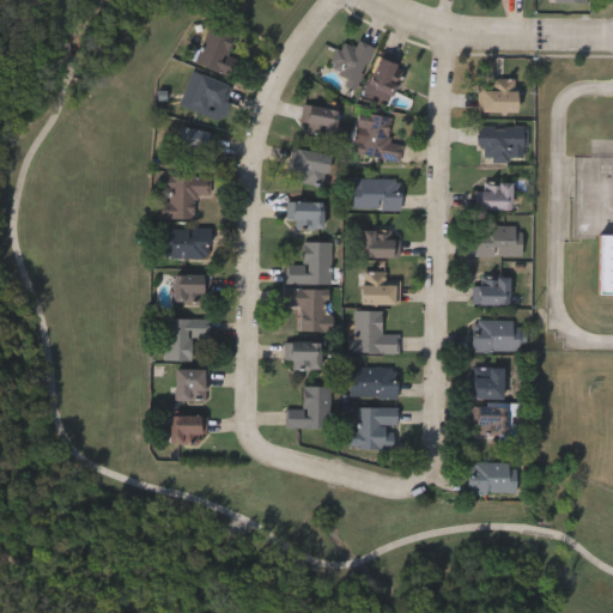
[(238,34),(224,72),(196,61),(211,23),(238,34)]
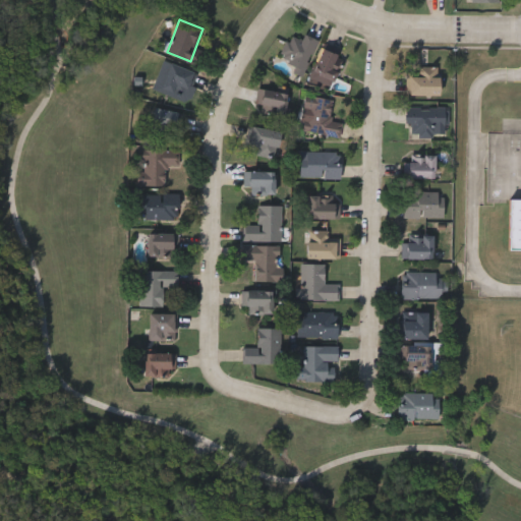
[(321,41),(302,68),(281,54),(292,37),(298,41),(304,31),(321,41)]
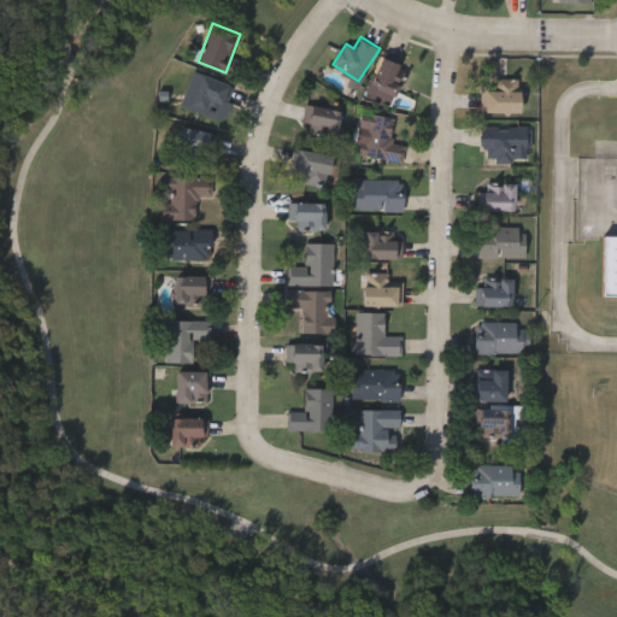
[(400,64),(395,75),(403,78),(391,104),(365,92),(383,56),(400,64)]
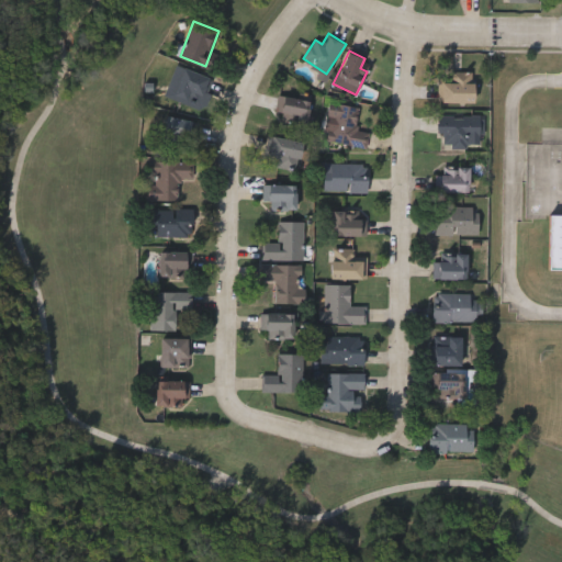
[(212,76),(204,103),(175,96),(182,68),(212,76)]
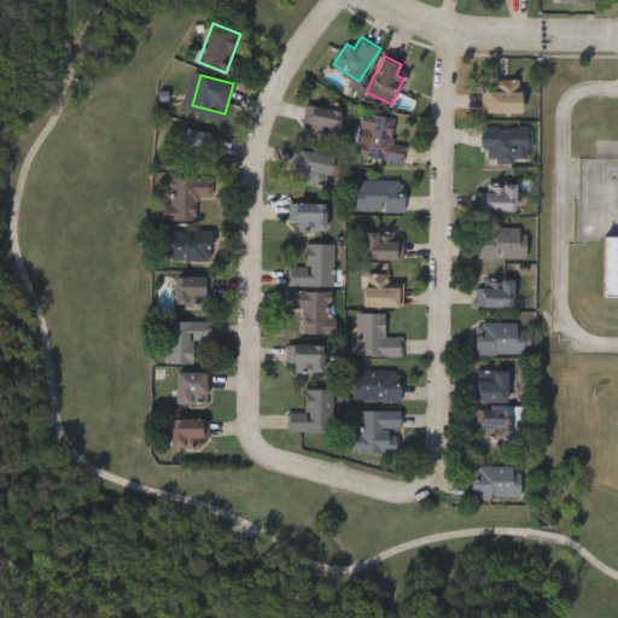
[(522,112),(483,112),(483,87),(495,87),(495,79),(522,79),(522,112)]
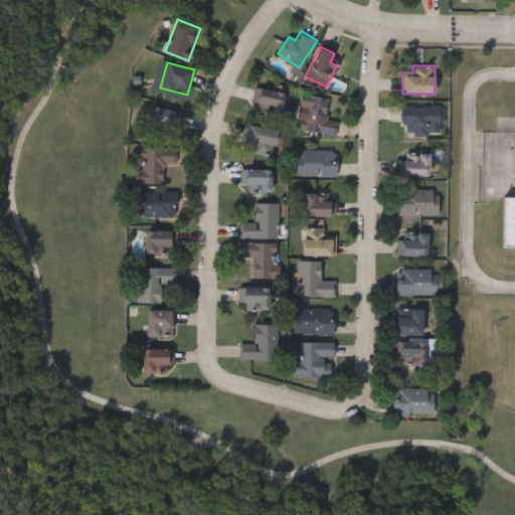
[(286,96),(277,115),(250,104),(259,84),(286,96)]
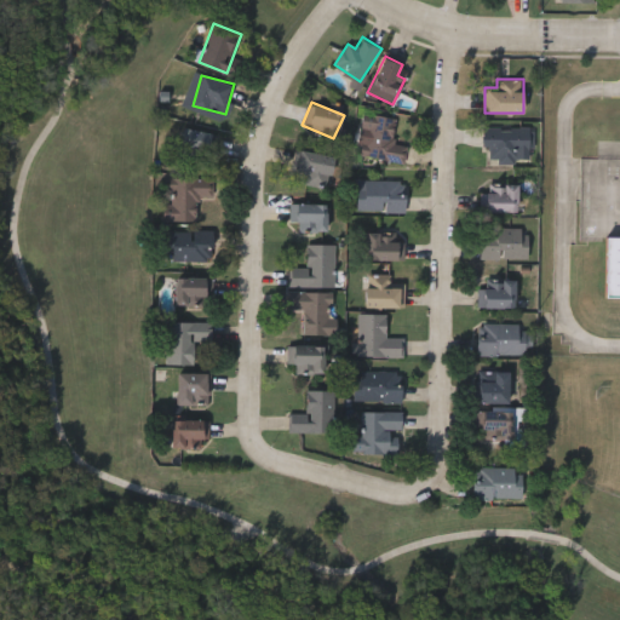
[(399,118),(392,143),(408,147),(405,164),(356,154),(365,110),(399,118)]
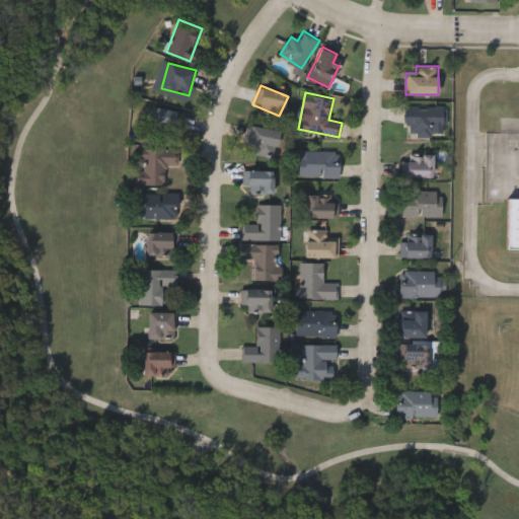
[(180,110),(176,133),(149,128),(153,105),(180,110)]
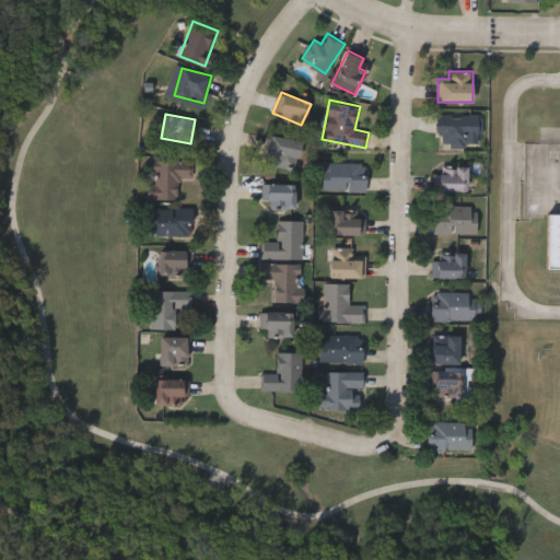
[(436,132),(436,115),(480,115),(480,147),(442,147),(442,132),(436,132)]
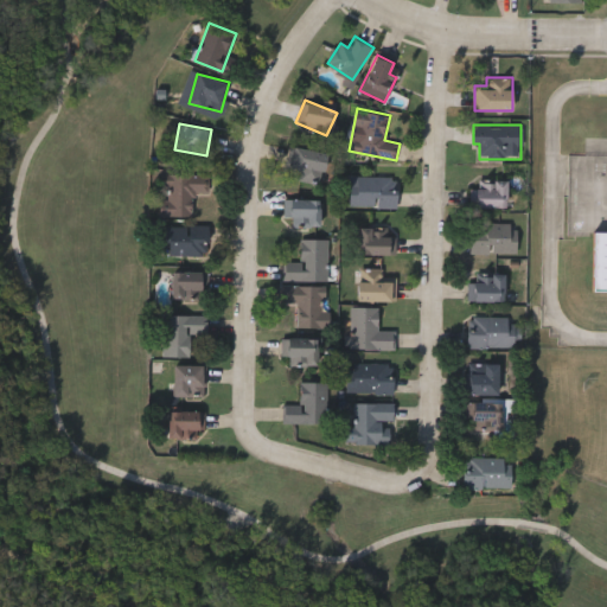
[(320,183),(286,173),(294,145),(328,154),(320,183)]
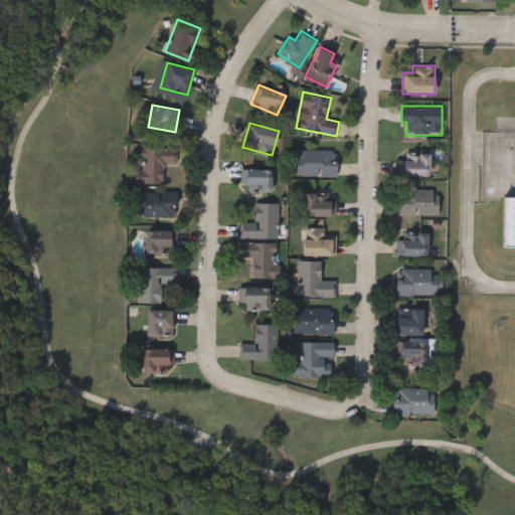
[(177,147),(177,164),(164,164),(164,183),(140,183),(140,147),(177,147)]
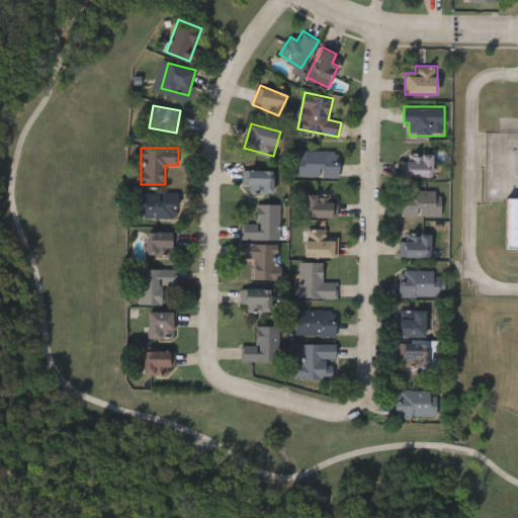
[(299,175),(299,150),(338,151),(338,176),(299,175)]
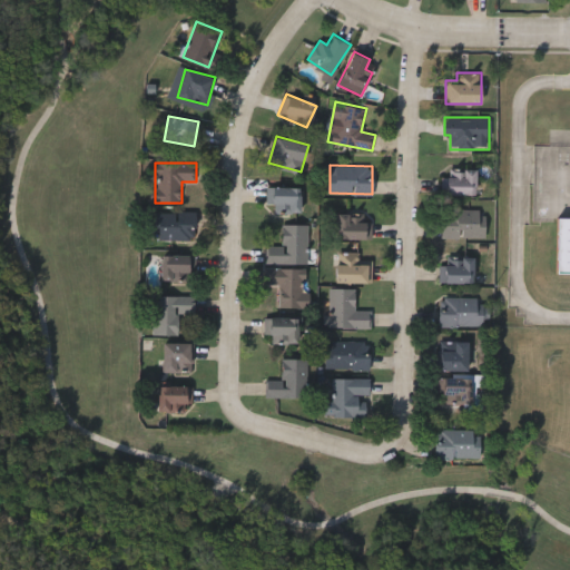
[(475,195),(448,195),(448,168),(475,168),(475,195)]
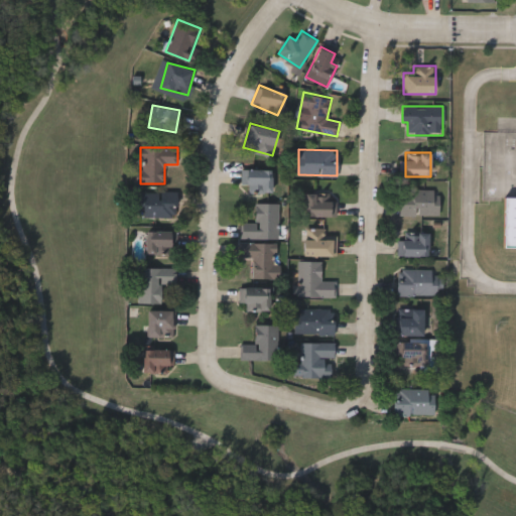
[(272,191),(242,191),(242,168),(272,168),(272,191)]
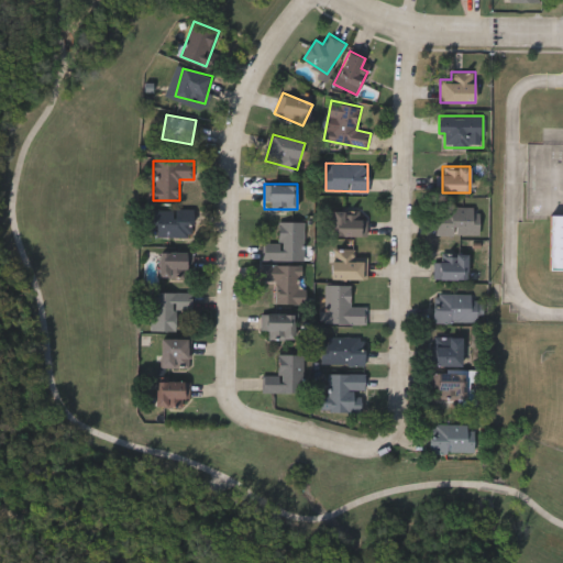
[(479,207),(479,234),(437,234),(437,207),(479,207)]
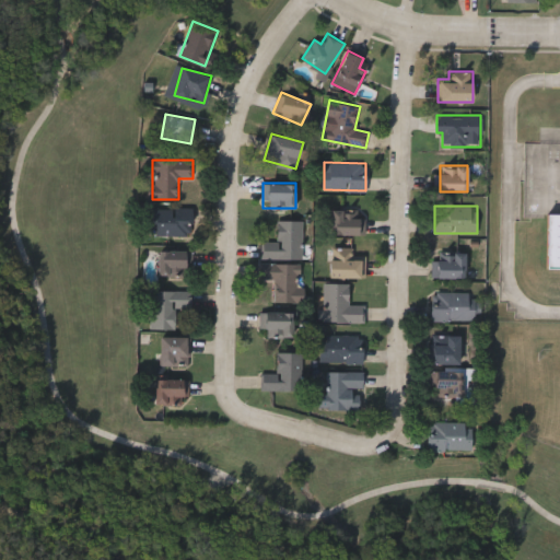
[(194,208),(194,235),(152,235),(152,208),(194,208)]
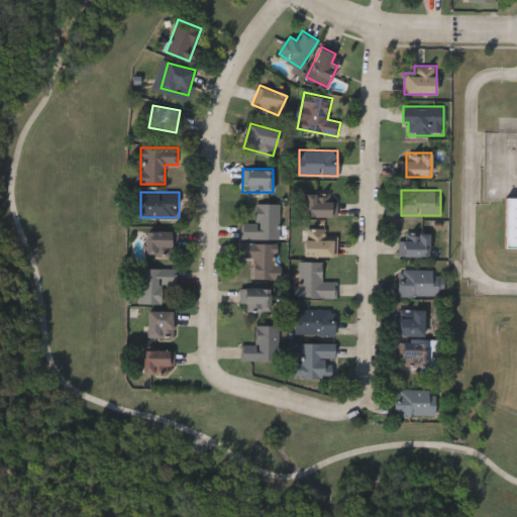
[(336,193),(336,216),(306,216),(306,193),(336,193)]
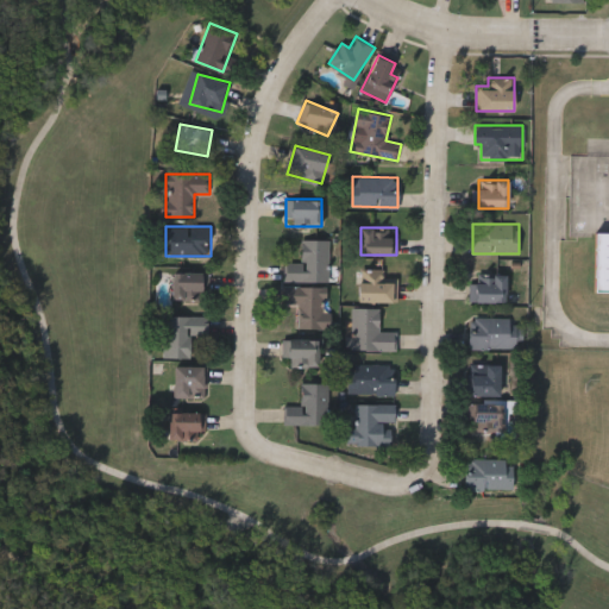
[(608,290),(594,290),(594,232),(608,232),(608,290)]
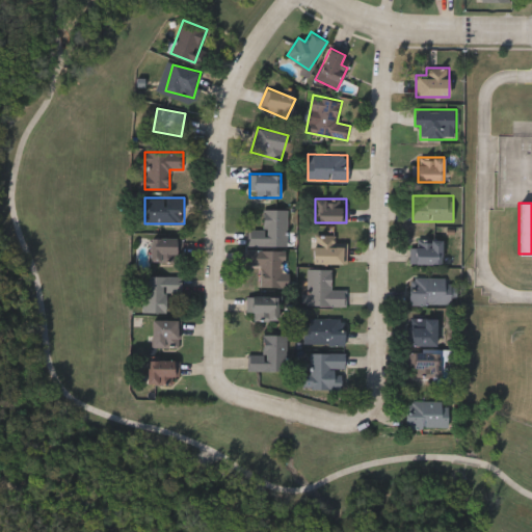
[(248,245),(248,230),(264,230),(264,209),(288,209),(288,245),(248,245)]
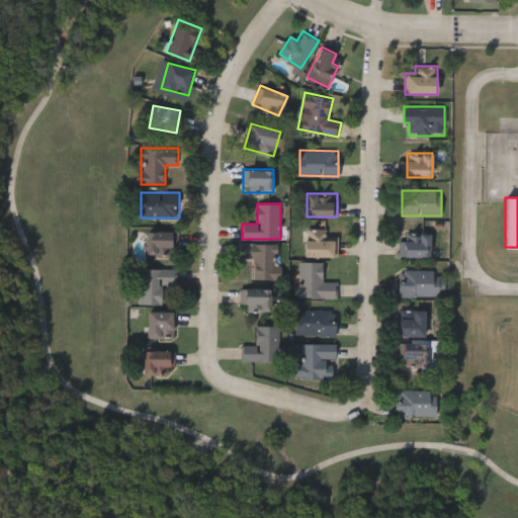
[(338,256),(306,256),(306,228),(328,229),(328,236),(338,236),(338,256)]
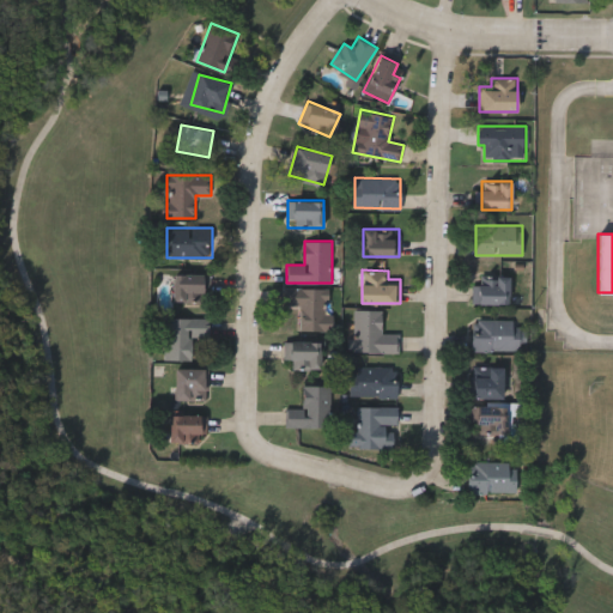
[(205,302),(174,302),(174,274),(205,274),(205,302)]
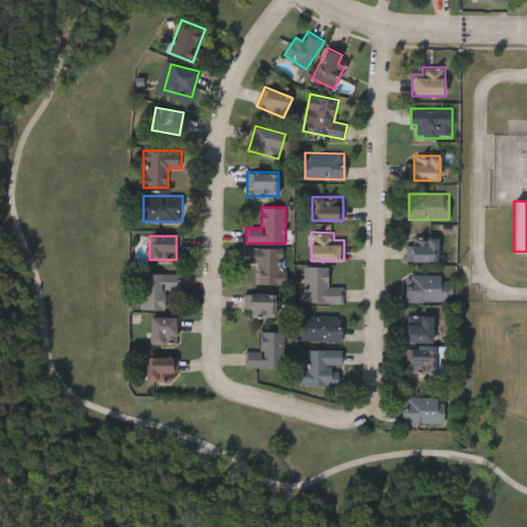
[(438,238),(438,261),(407,261),(407,238),(438,238)]
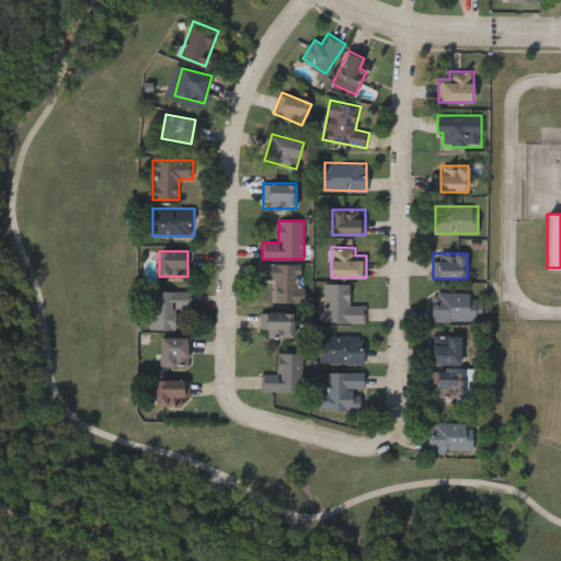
[(274,301),(274,279),(260,279),(260,263),(301,264),(300,302),(274,301)]
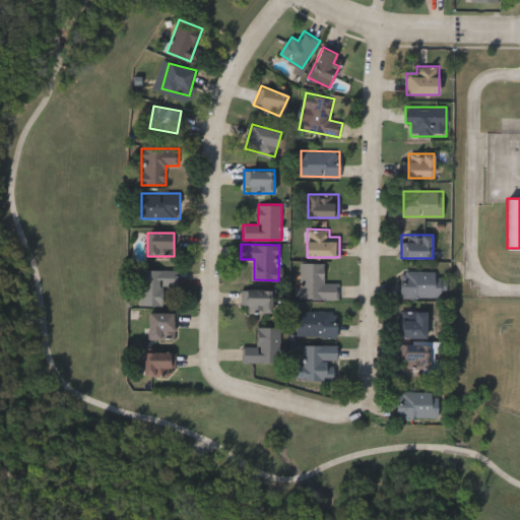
[(338,298),(299,299),(299,263),(324,262),(325,282),(338,282),(338,298)]
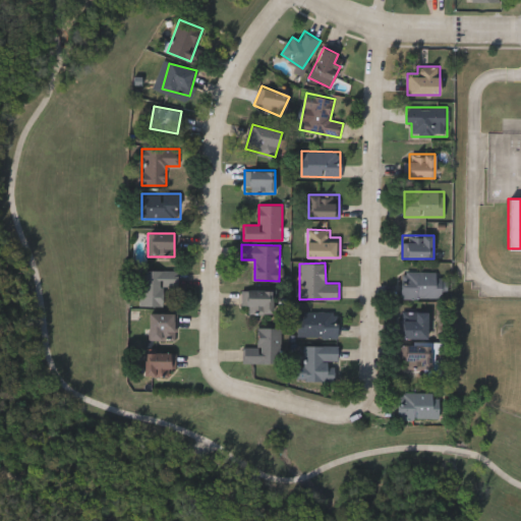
[(139,305),(139,270),(178,270),(178,287),(164,287),(164,305),(139,305)]
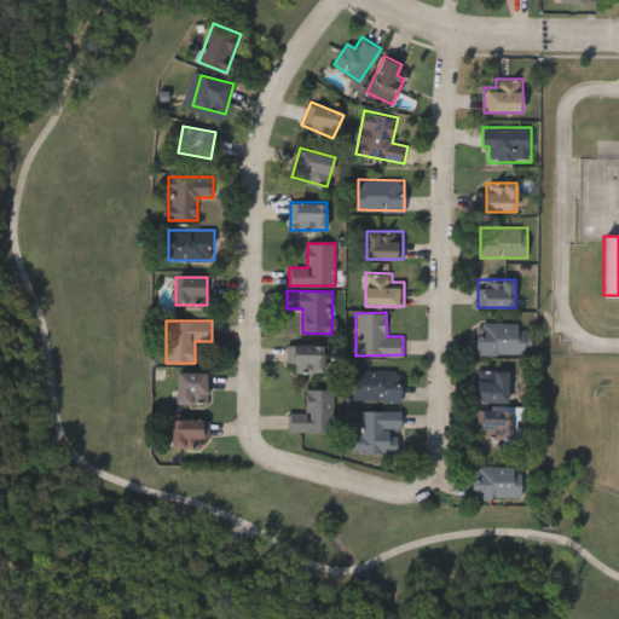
[(527,322),(527,353),(476,353),(476,322),(527,322)]
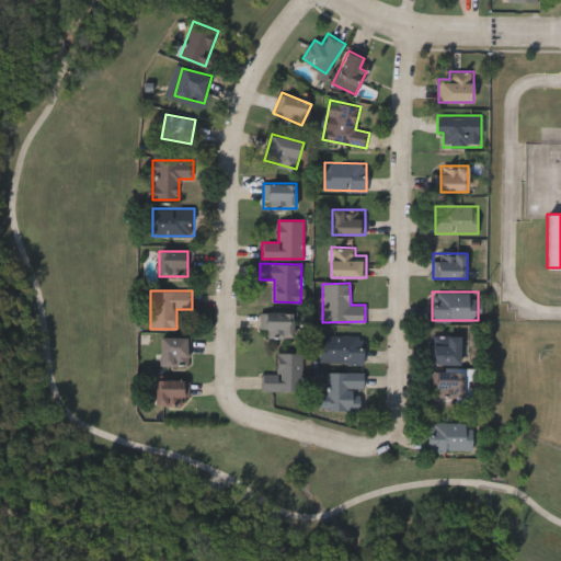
[(294,311),(294,338),(260,338),(260,311),(294,311)]
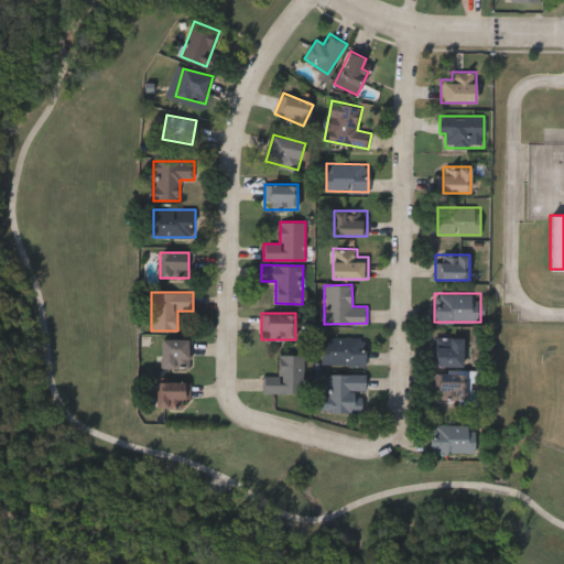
[(322,337),(365,337),(365,365),(322,365),(322,337)]
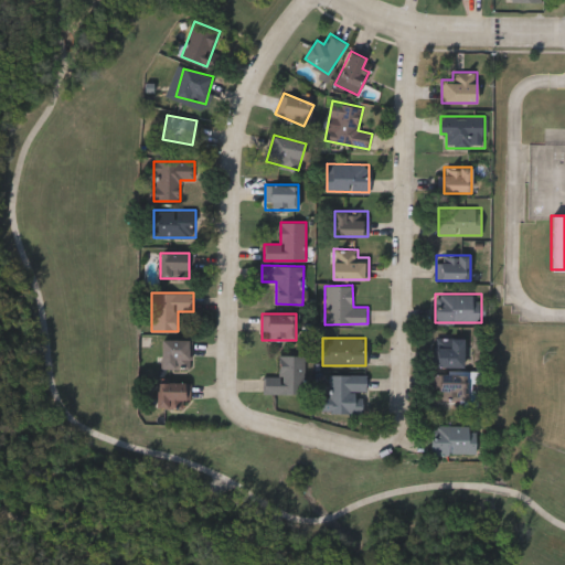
[(465,366),(434,366),(434,345),(437,345),(437,338),(465,338),(465,366)]
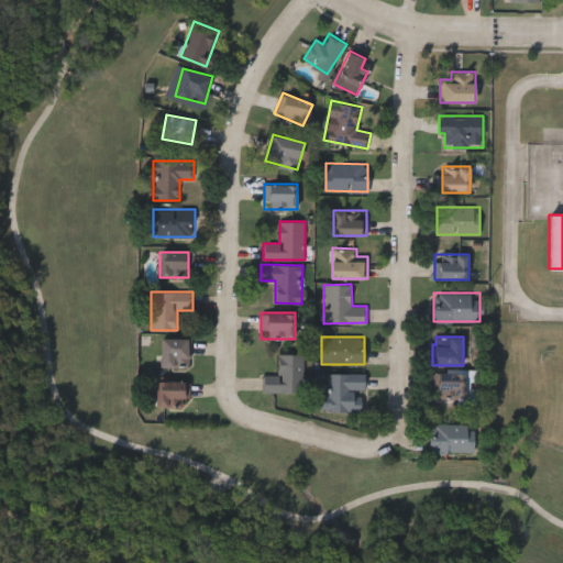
[(161,368),(161,339),(189,339),(189,368),(161,368)]
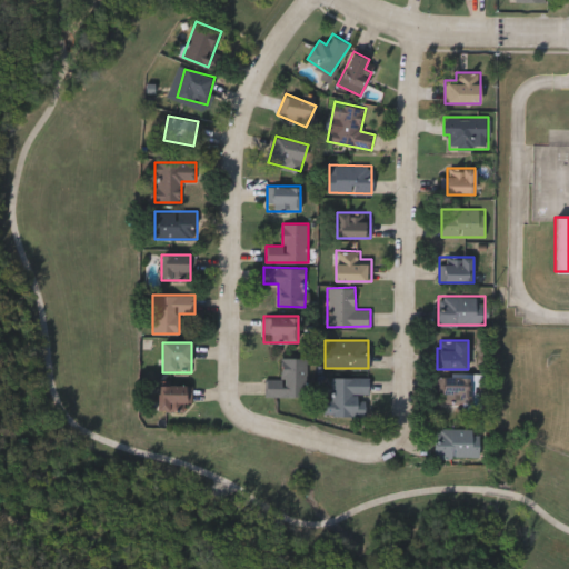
[(281,379),(281,358),(307,358),(307,397),(267,397),(267,379),(281,379)]
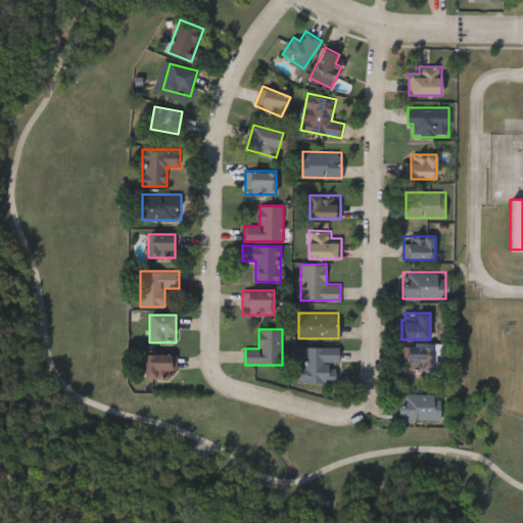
[(435,370),(405,370),(405,344),(435,344),(435,370)]
